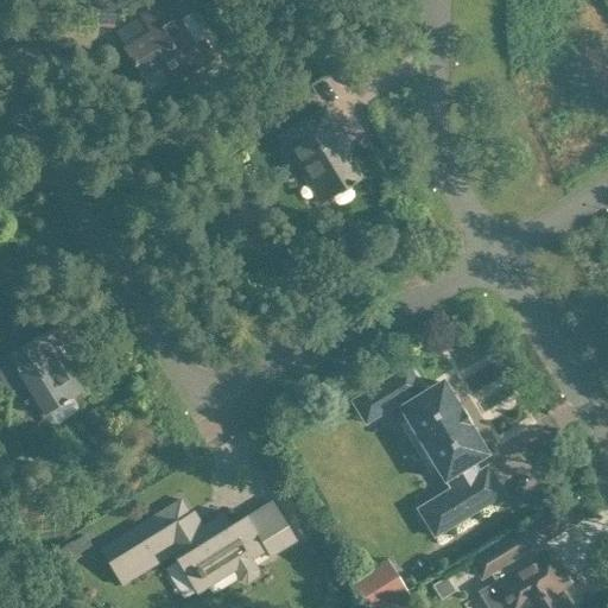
[(204,35),(192,42),(178,19),(190,11),(183,0),(168,0),(141,16),(151,32),(125,49),(143,78),(160,68),(171,84),(217,56),(204,35)]
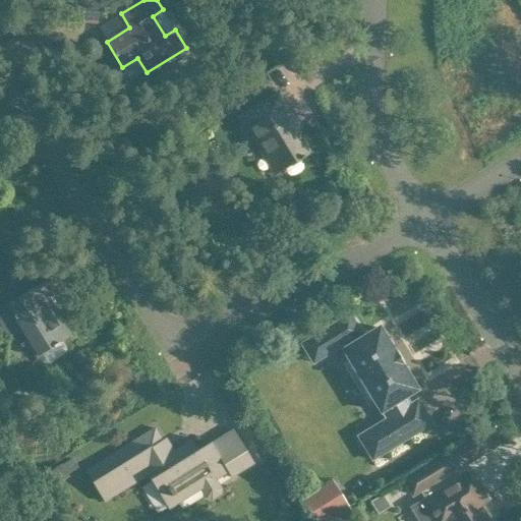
[(309,153),(302,140),(296,130),(301,127),(280,93),(240,116),(274,174),(299,159),(300,161),(304,158),(303,157),(309,153)]
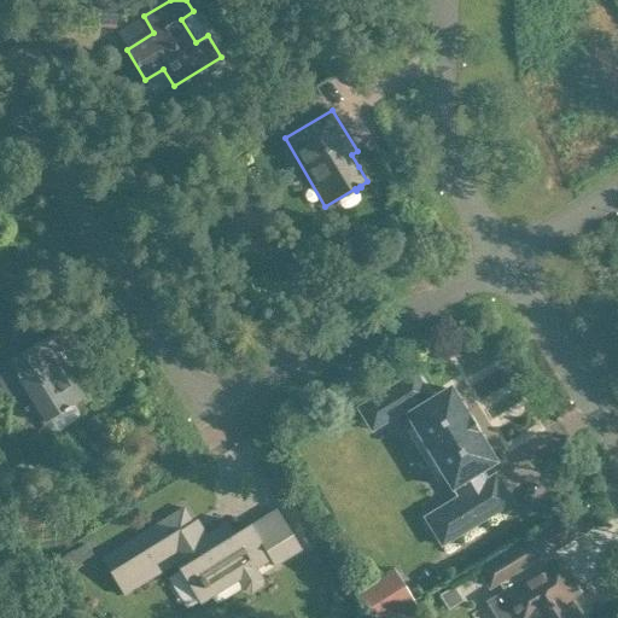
[(64,350),(53,333),(0,366),(0,384),(11,402),(28,392),(46,423),(48,421),(53,429),(60,430),(81,418),(82,410),(77,403),(86,398),(58,354),(64,350)]
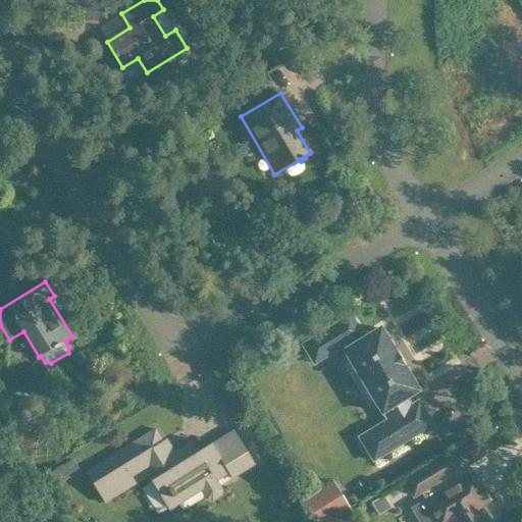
[(362,333),(351,315),(302,345),(313,364),(341,348),(380,414),(381,413),(385,418),(357,435),(372,461),(434,423),(418,398),(412,402),(408,396),(420,388),(380,322),(362,333)]
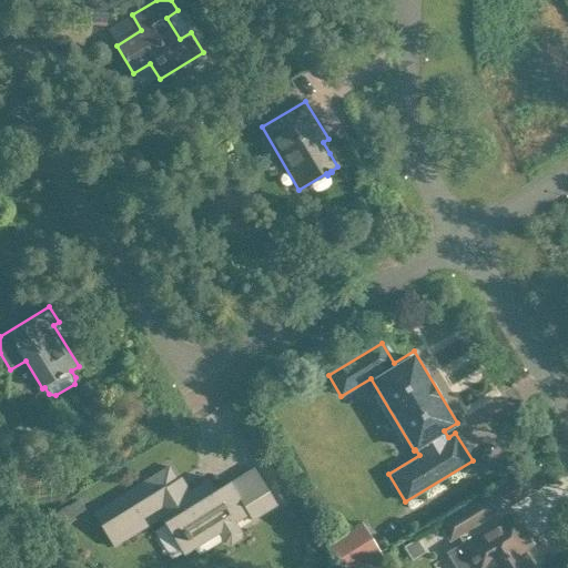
[(169,467),(94,514),(102,526),(101,526),(113,545),(114,547),(161,518),(184,555),(220,534),(226,544),(232,545),(241,539),(242,533),(236,523),(249,515),(252,520),(277,505),(266,487),(255,468),(231,484),(231,483),(216,492),(209,480),(190,493),(185,486),(182,488),(169,467)]
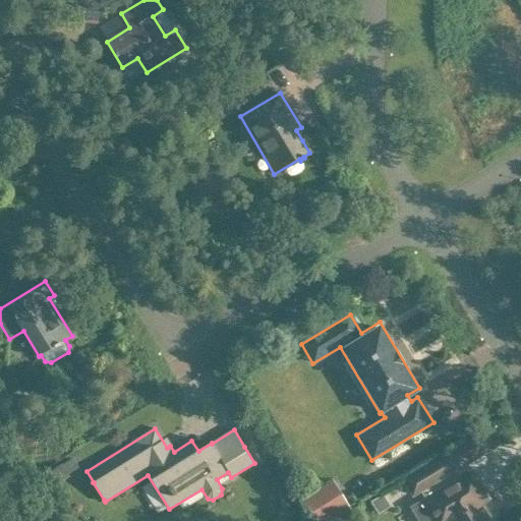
[(426,501),(423,502),(435,520),(495,520),(494,519),(488,520),(487,520),(478,505),(488,499),(472,472),(445,489),(439,479),(457,468),(449,454),(405,481),(413,495),(420,490),(426,501)]
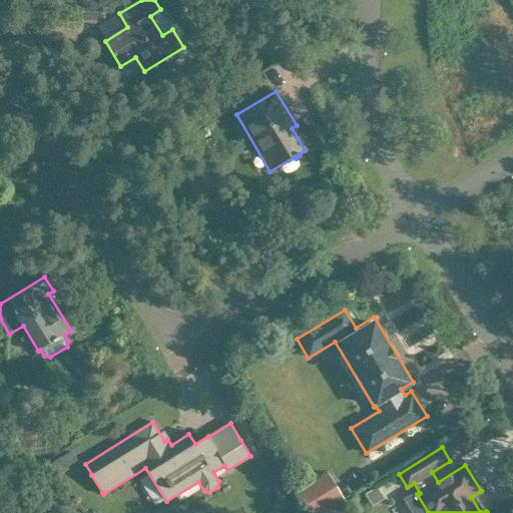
[(62,455),(41,468),(49,480),(70,467),(68,465),(62,455)]
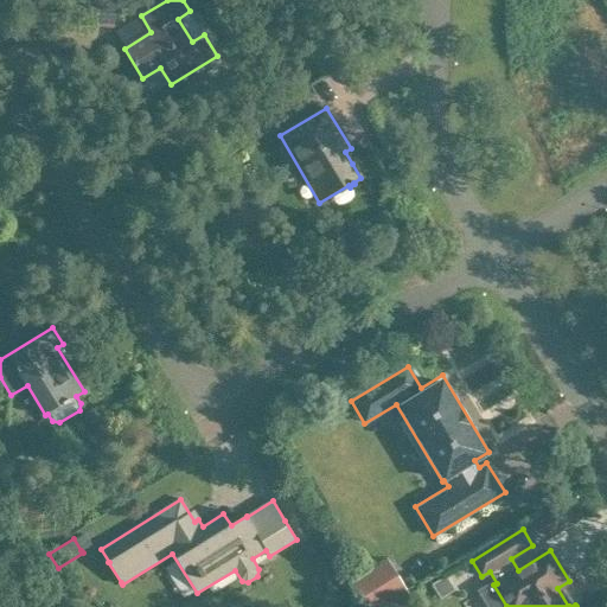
[(408,582),(397,564),(358,589),(369,606),(408,582)]
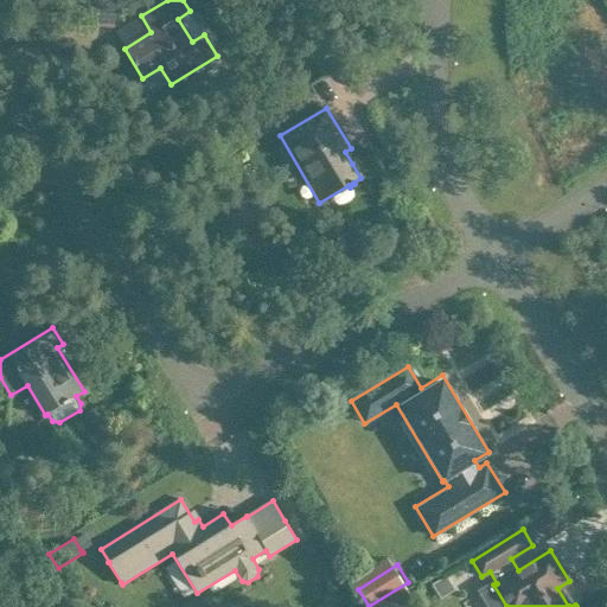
[(446,576),(430,585),(440,600),(455,590),(446,576)]
